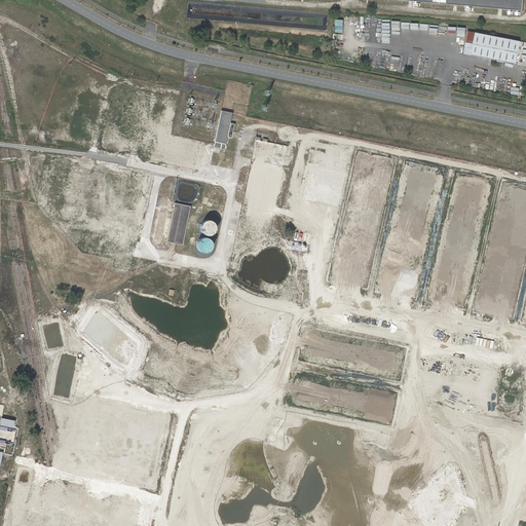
[(521,0),(417,0),(521,10),(521,0)]
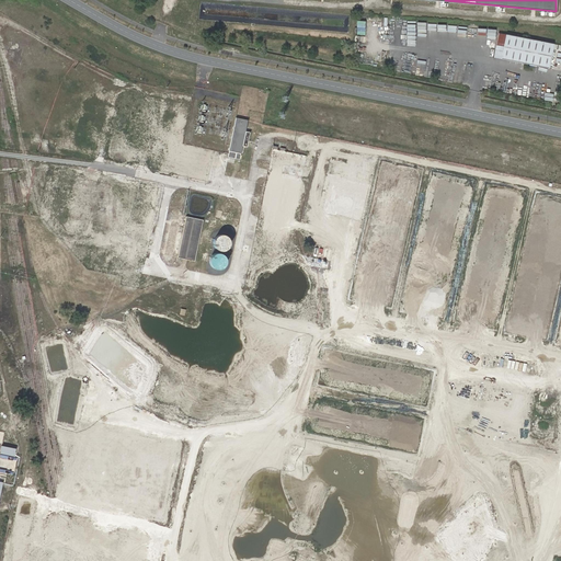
[(556,44),(500,34),(494,57),(550,68),(556,44)]
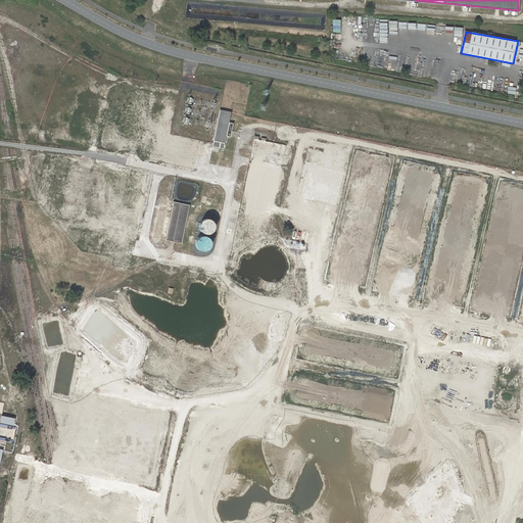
[(231,112),(221,109),(215,140),(225,142),(231,112)]
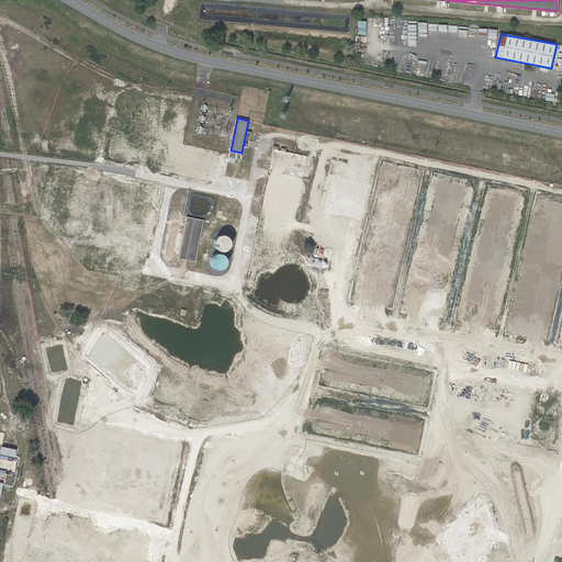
[(152,156),(161,154),(160,144),(150,145),(152,156)]
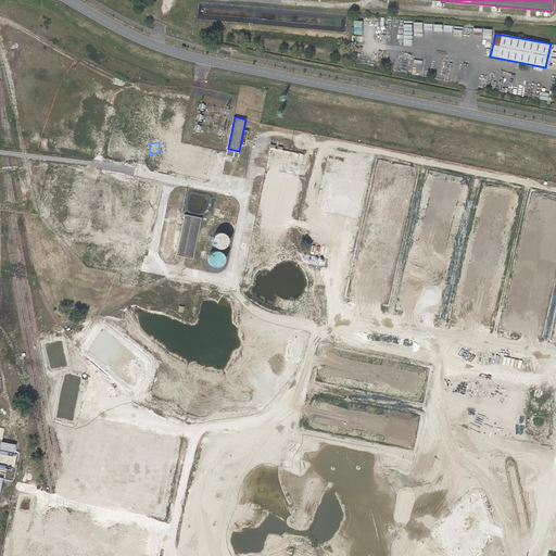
[(269,148),(265,176),(277,178),(278,172),(307,176),(311,155),(269,148)]
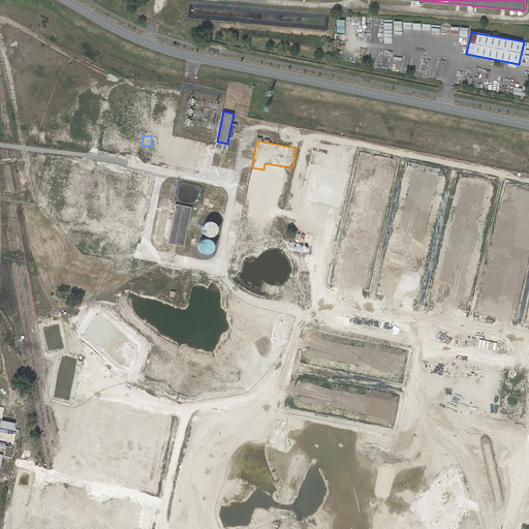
[(346,158),(314,153),(310,174),(340,179),(339,186),(353,189),(354,183),(385,189),(390,167),(358,161),(359,155),(347,153),(346,158)]
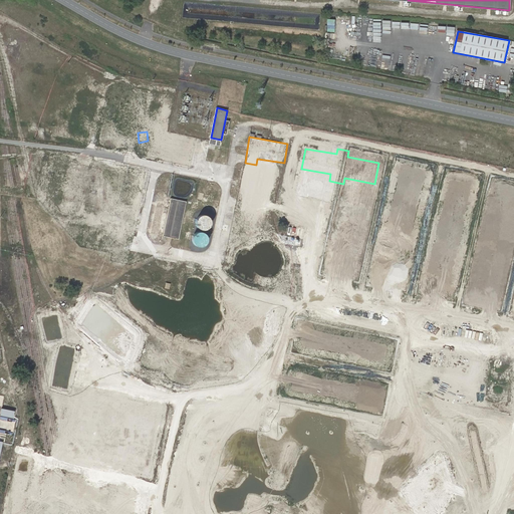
[(159,161),(172,164),(174,157),(161,154),(159,161)]
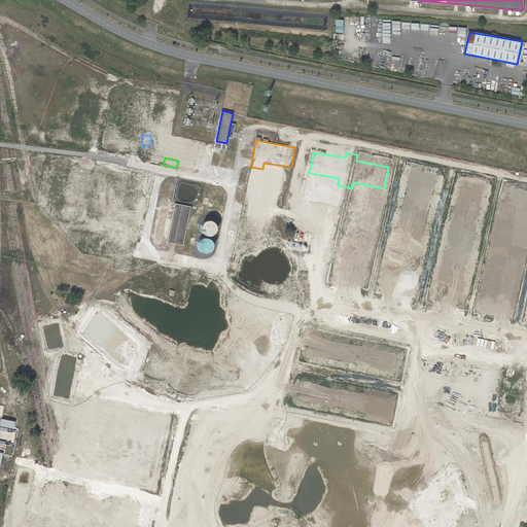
[(245,195),(243,205),(255,206),(257,197),(245,195)]
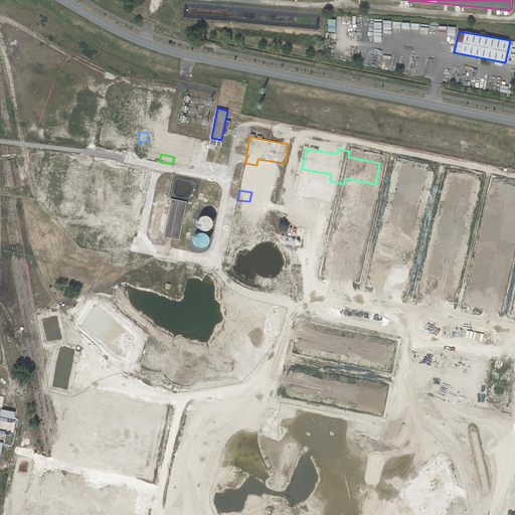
[(217,208),(219,198),(211,196),(209,206),(217,208)]
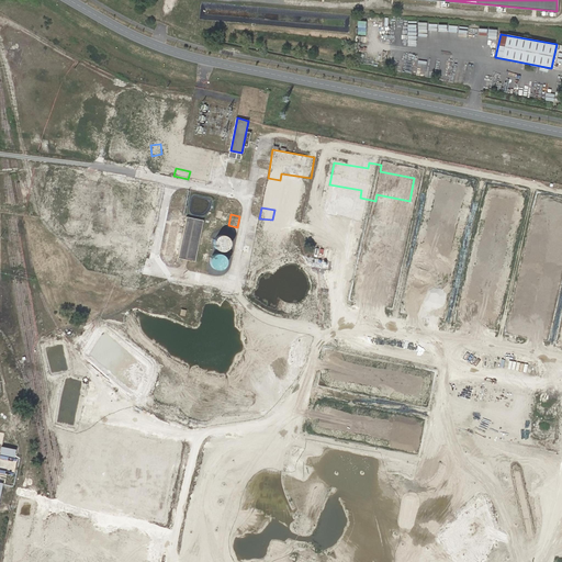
[(202,220),(187,217),(178,258),(194,260),(202,220)]
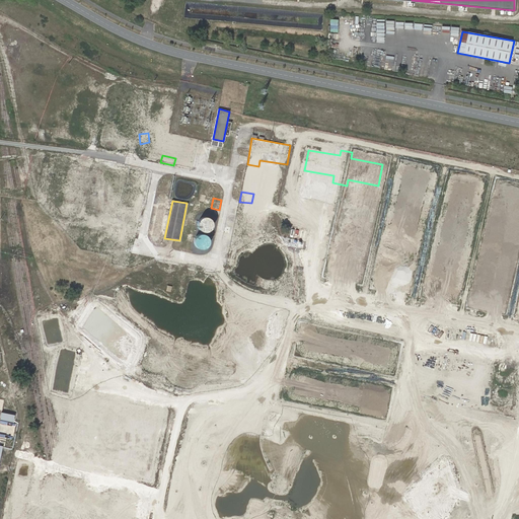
[(152,235),(160,236),(164,206),(154,205),(152,216),(155,216),(152,235)]
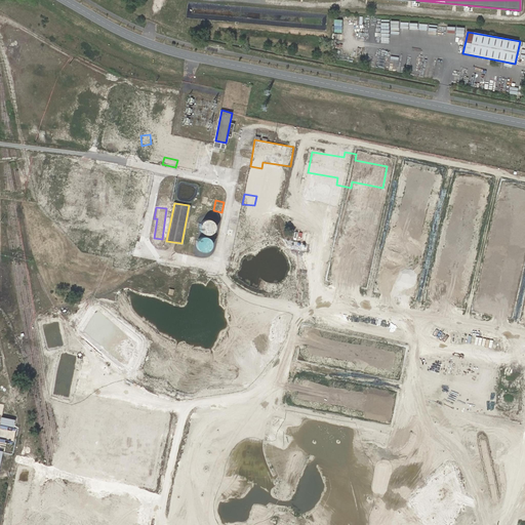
[(209,220),(208,220),(206,220),(204,220),(203,221),(202,224),(201,225),(201,227),(201,229),(202,230),(202,232),(204,233),(205,234),(207,234),(209,234),(210,233),(212,232),(213,231),(214,229),(214,228),(214,226),(213,224),(212,223),(211,221),(209,220)]
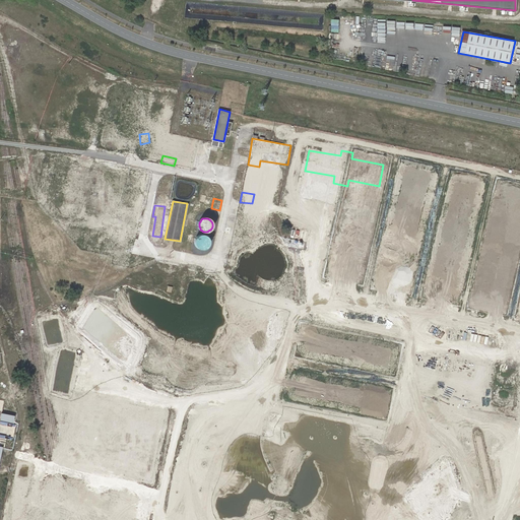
[(104,234),(101,252),(131,258),(133,246),(119,243),(120,237),(104,234)]
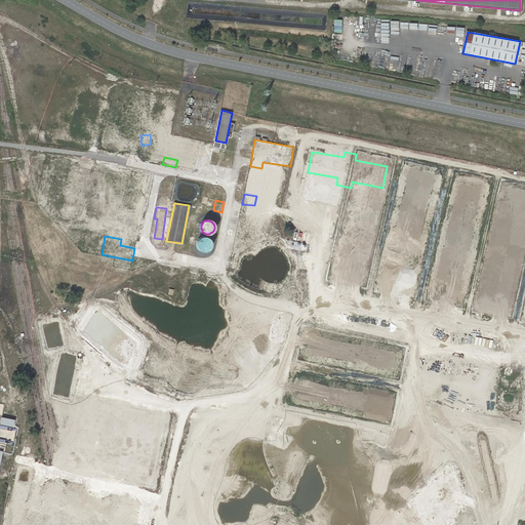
[(207,238),(205,238),(203,238),(202,238),(200,239),(199,240),(198,242),(198,243),(198,245),(198,247),(199,248),(200,249),(201,250),(203,251),(205,251),(206,251),(208,250),(209,249),(210,248),(211,246),(211,244),(211,243),(210,241),(209,240),(208,239),(207,238)]
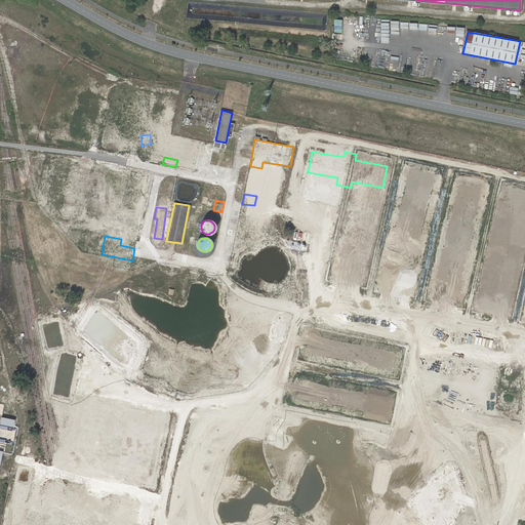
[(366,291),(368,284),(357,282),(356,289),(366,291)]
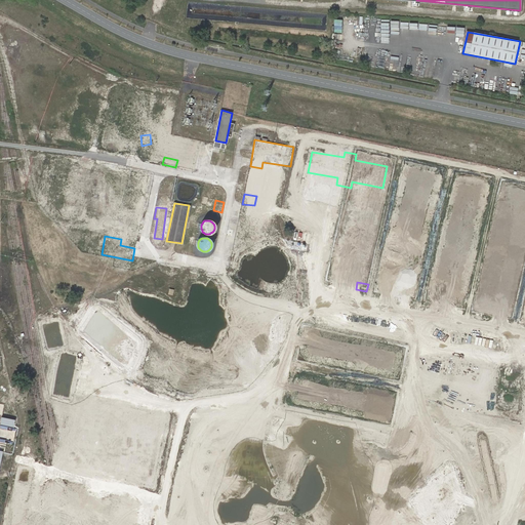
[(368,284),(367,292),(382,294),(385,287),(368,284)]
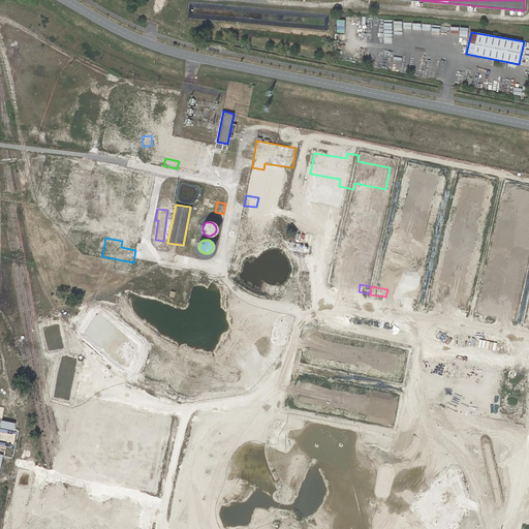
[(100,438),(81,442),(84,456),(103,452),(100,438)]
